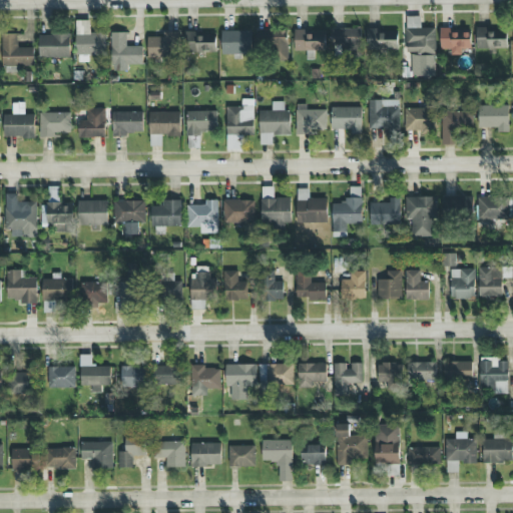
[(434,28),(420,28),(420,16),(405,17),(405,53),(411,53),(411,77),(435,76),(434,28)]
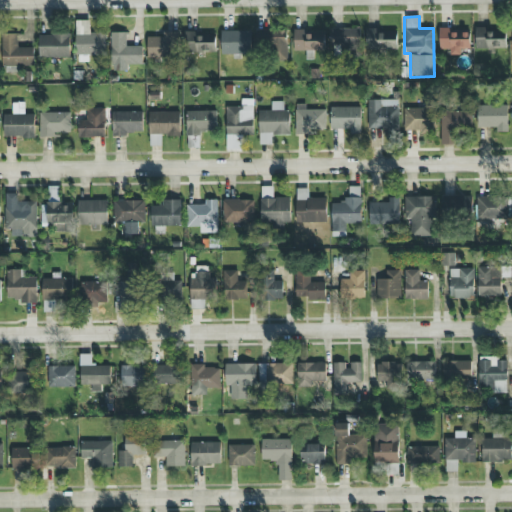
[(106,33),(90,33),(90,21),(75,20),(75,55),(105,56),(106,33)]
